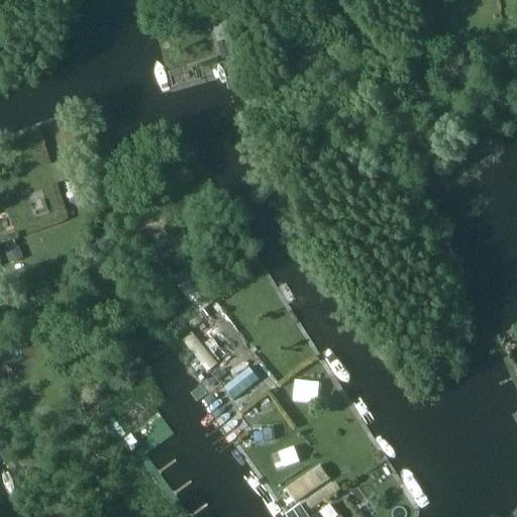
[(227,41),(217,44),(222,60),(231,57),(227,41)]
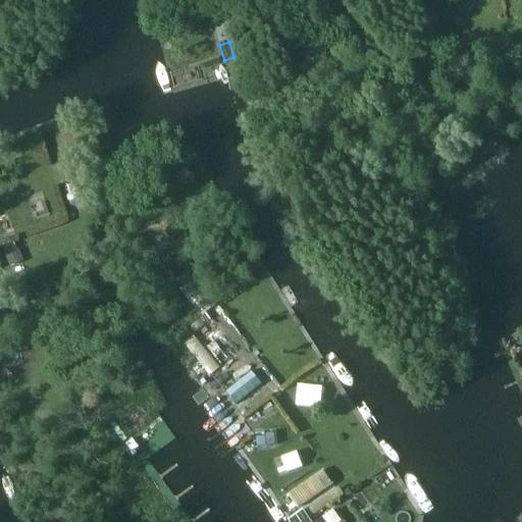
[(17,251),(4,256),(10,270),(23,265),(17,251)]
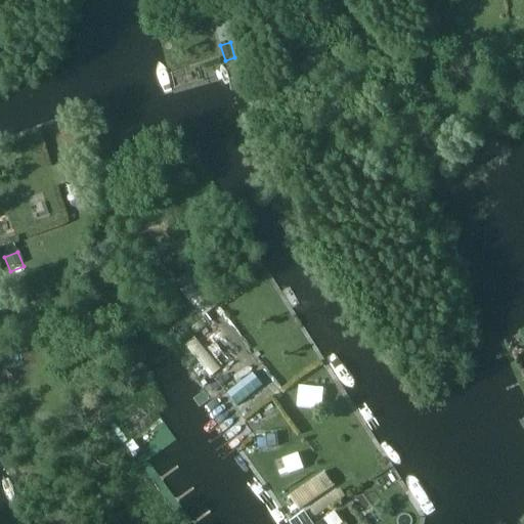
[(176,280),(204,316),(218,305),(190,269),(176,280)]
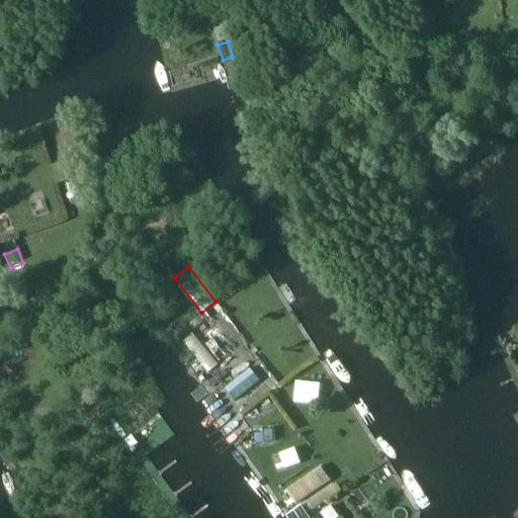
[(218,365),(192,332),(184,338),(209,370),(218,365)]
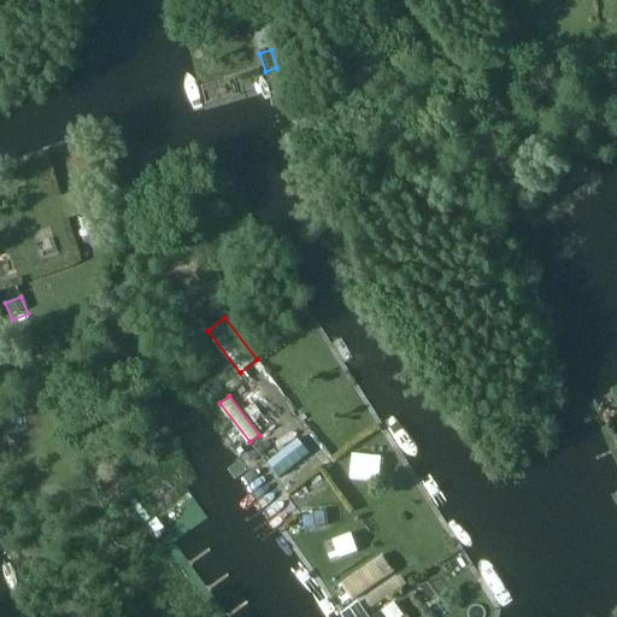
[(264,464),(276,479),(306,454),(294,440),(264,464)]
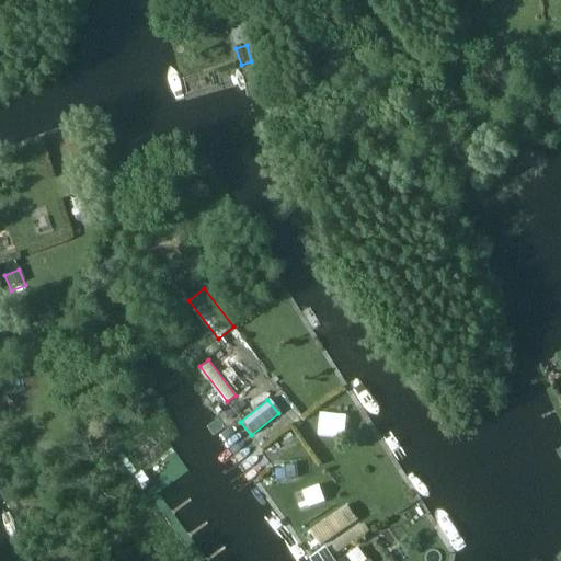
[(346,414),(320,411),(317,436),(344,439),(346,414)]
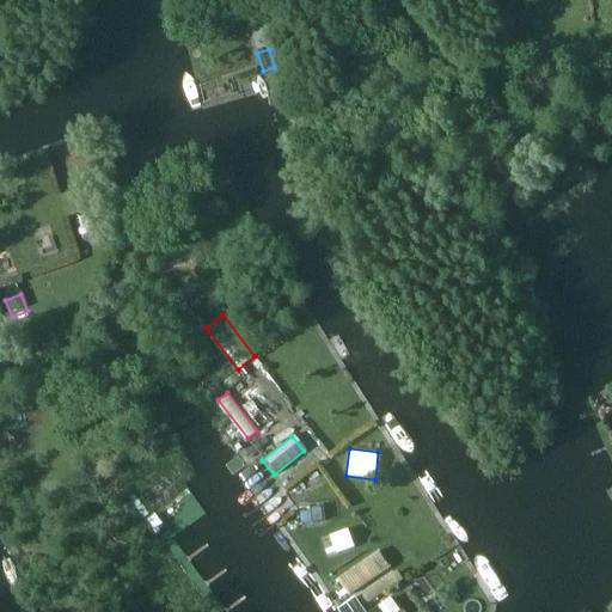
[(231,580),(189,524),(164,542),(208,598),(231,580)]
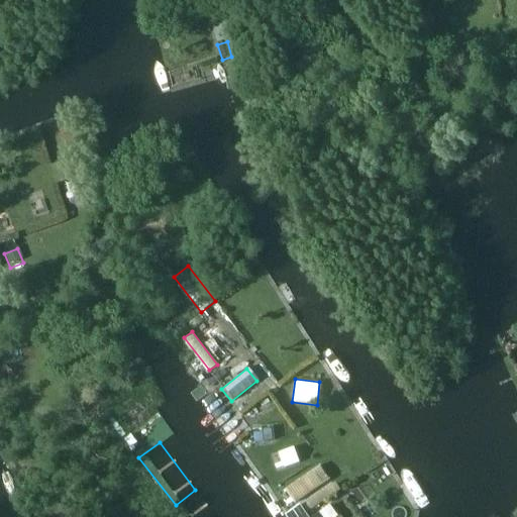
[(278,451),(284,469),(300,462),(294,446),(278,451)]
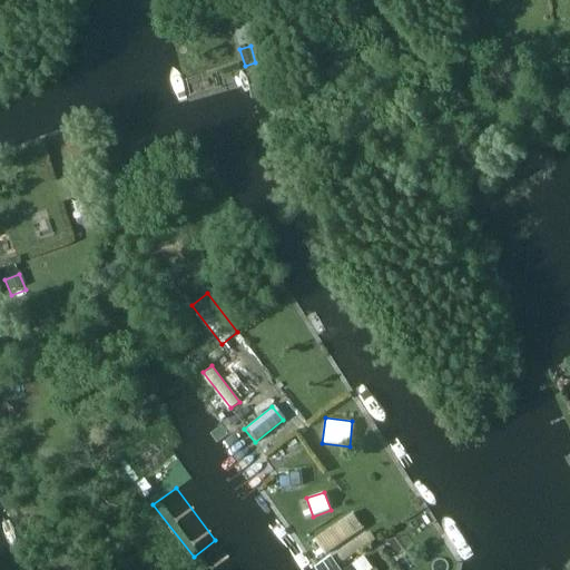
[(353,511),(314,539),(326,556),(365,528),(353,511)]
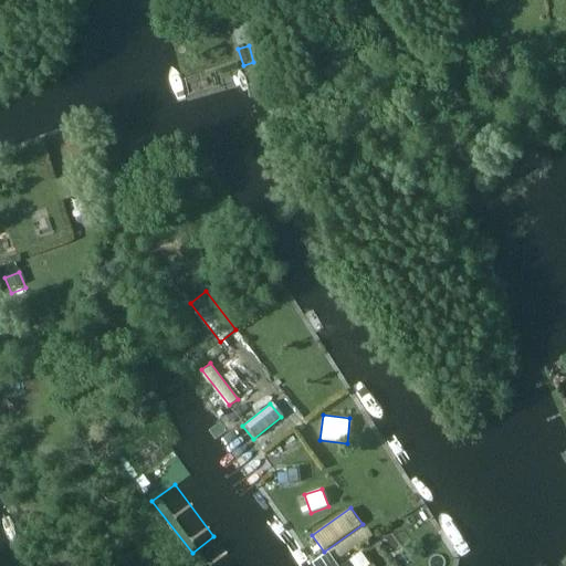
[(367,527),(326,555),(332,563),(373,535),(367,527)]
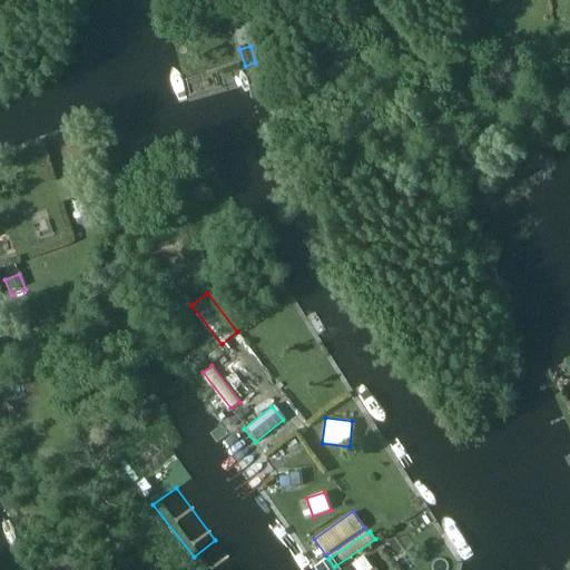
[(363,554),(352,563),(356,569),(371,569),(374,568),(363,554)]
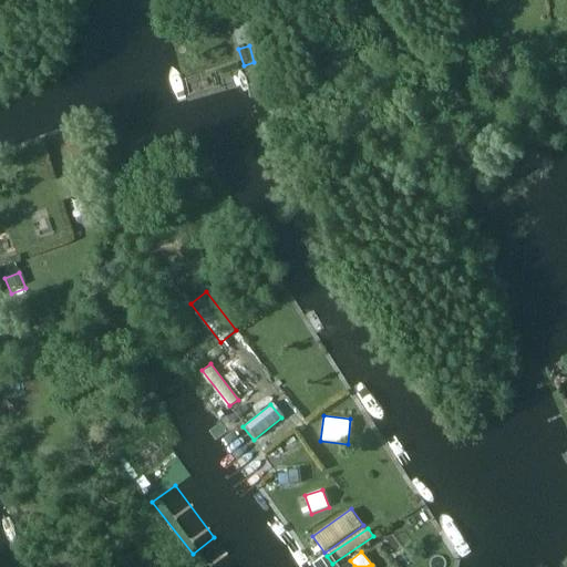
All buildings are outlined.
